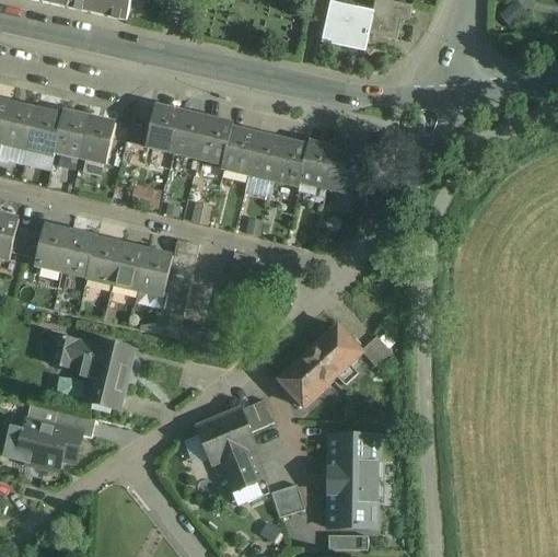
[(67,0),(66,7),(94,13),(96,0),(67,0)]
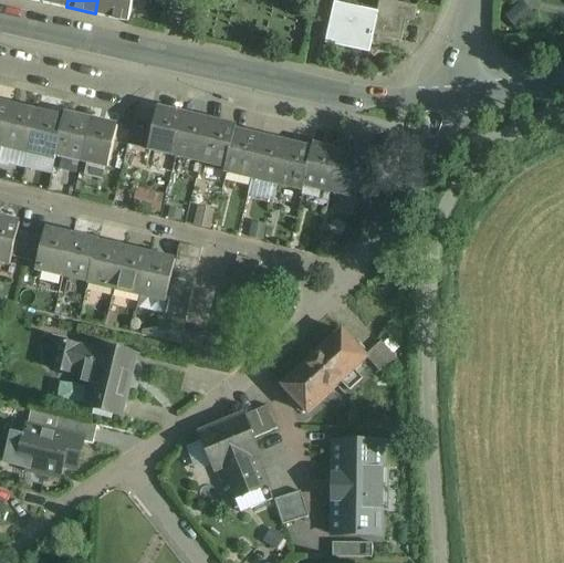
[(97,0),(95,13),(126,20),(129,0),(97,0)]
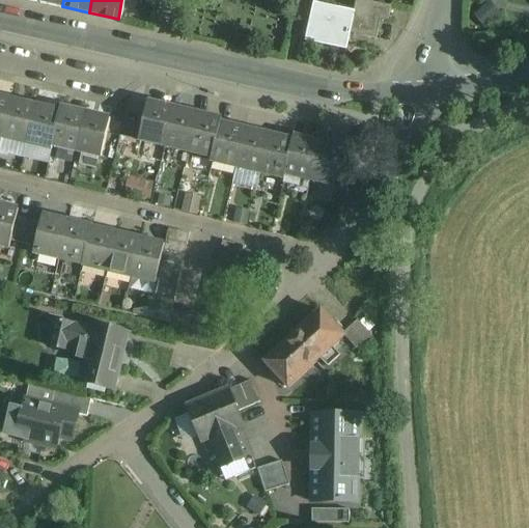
[(293,0),(289,19),(299,21),(307,23),(312,3),(312,0),(293,0)]
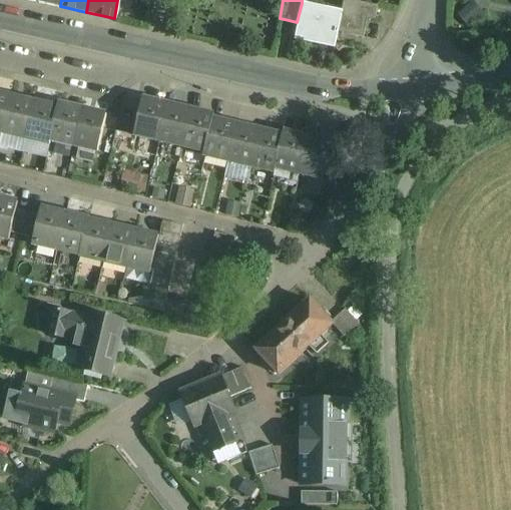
[(342,0),(340,11),(302,3),(297,22),(294,38),(333,46),(337,29),(362,34),(366,16),(373,18),(376,4),(357,0),(342,0)]
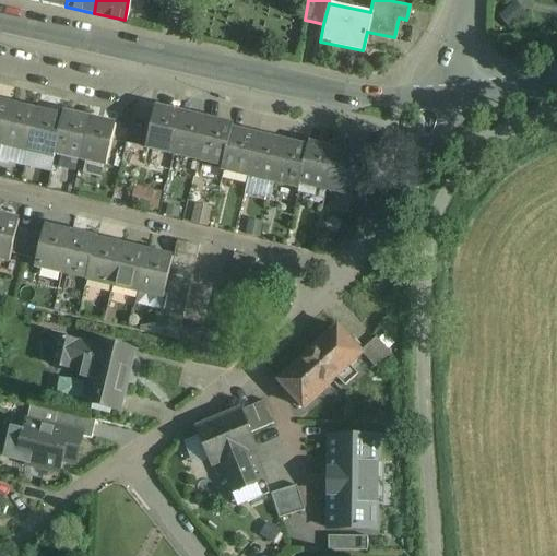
[(0,143),(1,143),(10,103),(0,101),(0,143)]
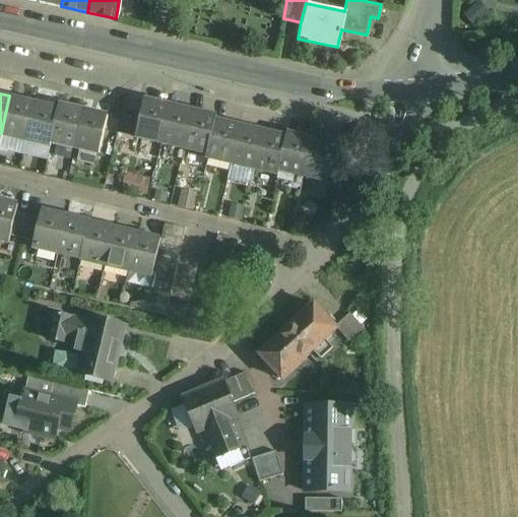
[(34,102),(9,95),(1,133),(24,139),(34,102)]
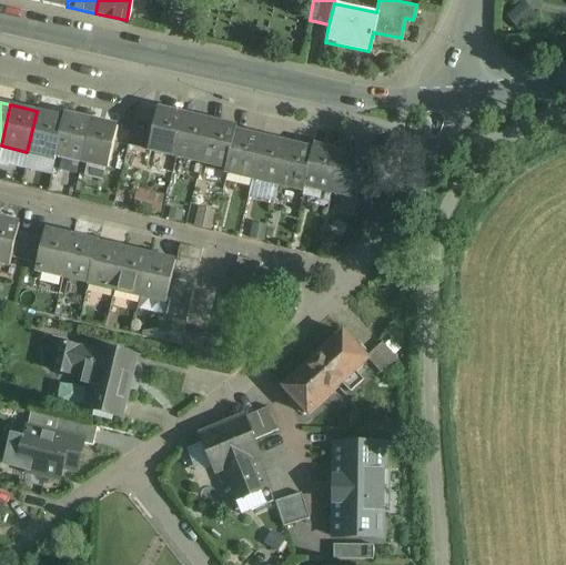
[(183,113),(157,107),(147,148),(173,154),(183,113)]
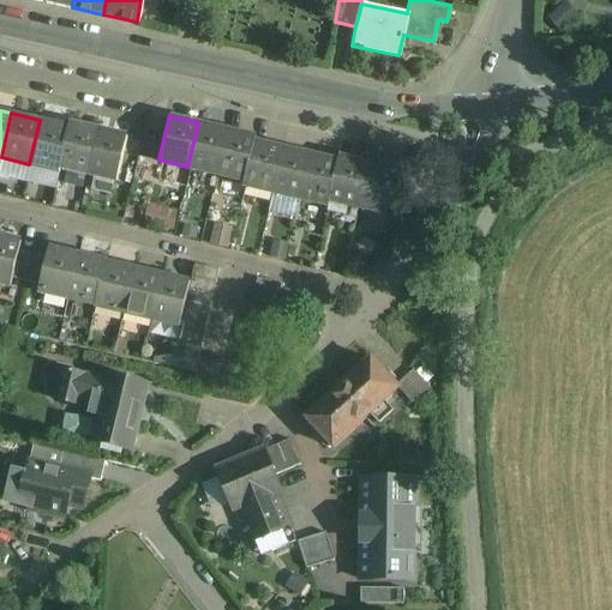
[(67,126),(40,120),(29,164),(58,170),(59,165),(58,165),(67,126)]
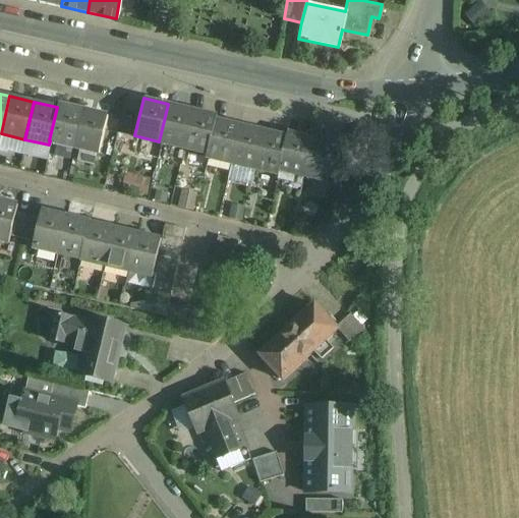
[(81,109),(58,103),(57,107),(49,140),(50,140),(73,147),(81,109)]
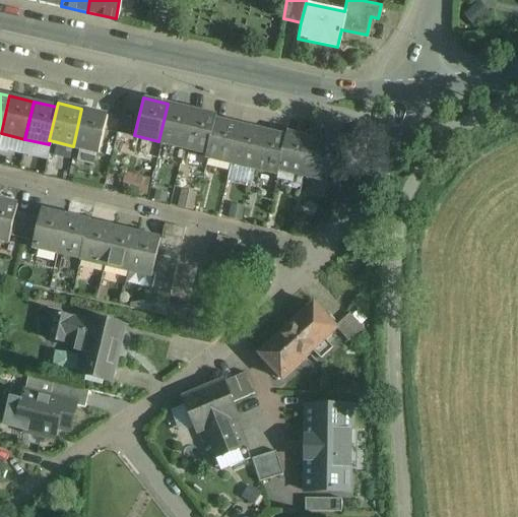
[(191,110),(168,104),(158,141),(182,146),(191,110)]
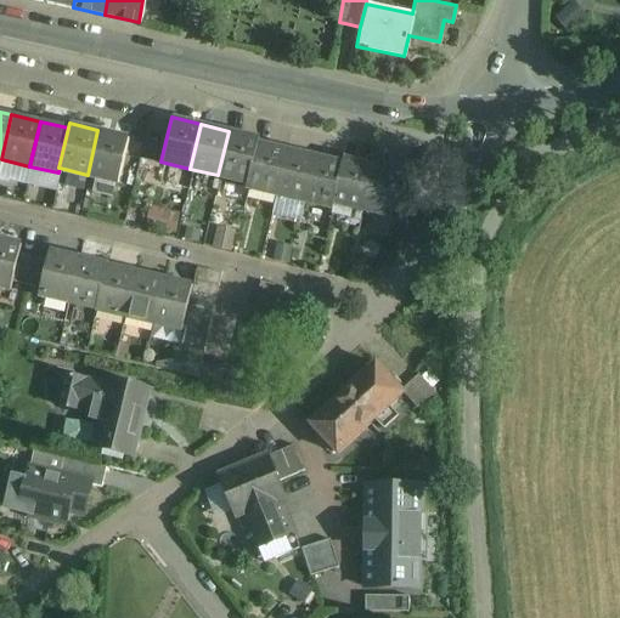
[(127,137),(97,130),(88,175),(116,181),(127,137)]
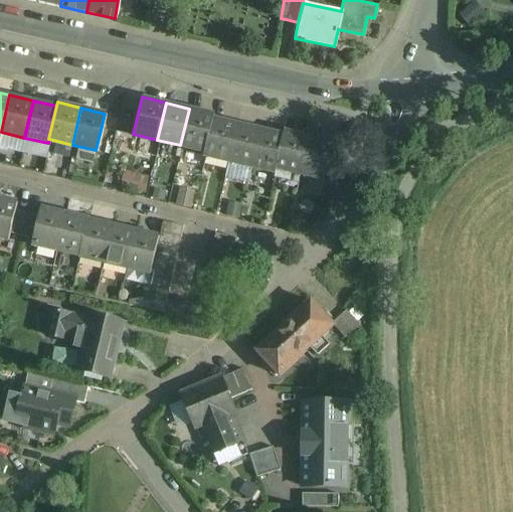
[(213,114),(189,109),(180,145),(203,151),(204,151),(211,118),(212,118),(213,114)]
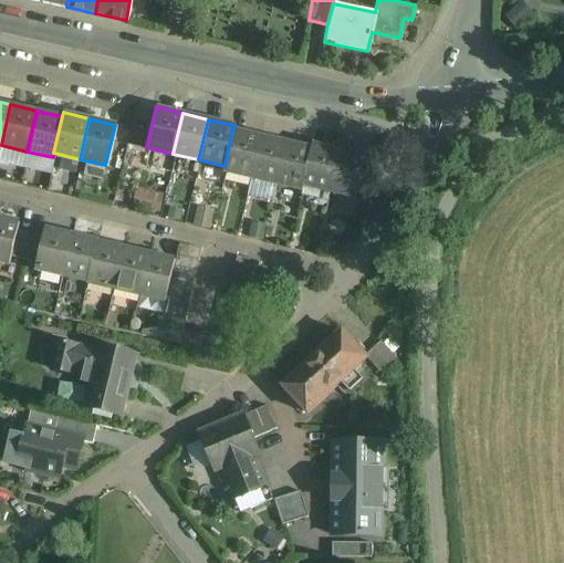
[(233,129),(232,129),(225,166),(223,166),(222,170),(249,176),(259,135),(233,129)]
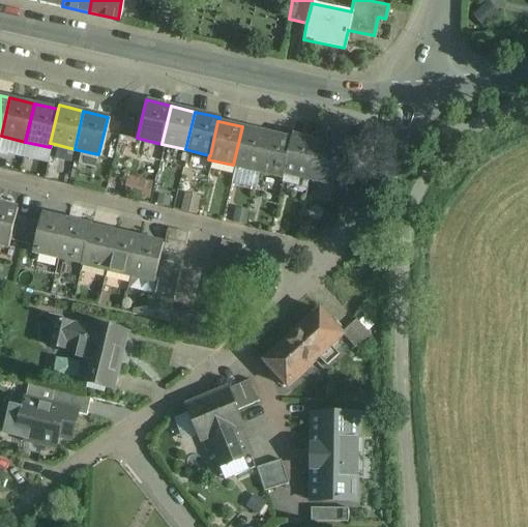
[(266,133),(242,126),(233,165),(257,171),(266,133)]
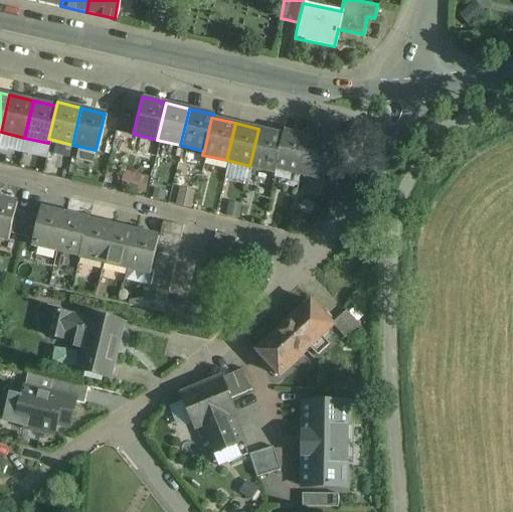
[(282,134),(259,129),(249,166),(274,172),(275,168),(282,134)]
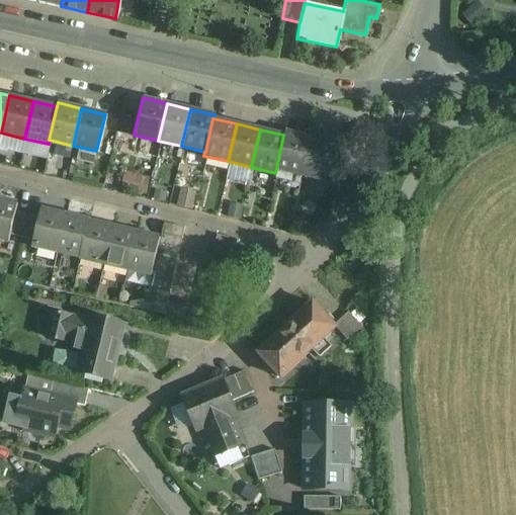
[(309,137),(284,131),(283,135),(276,169),(299,174),(309,137)]
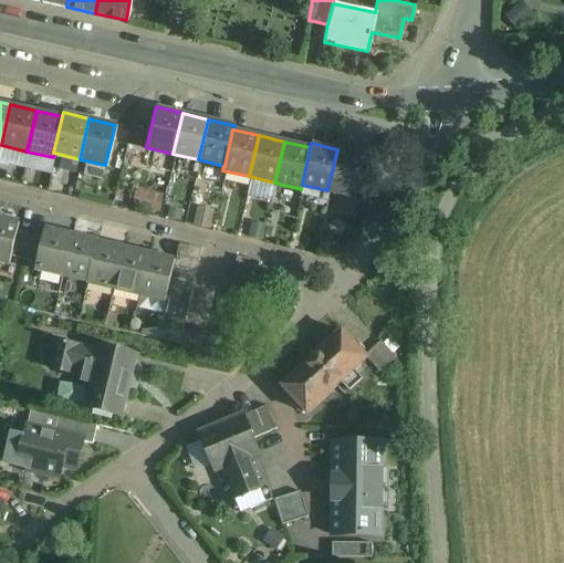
[(364,156),(337,149),(327,190),(354,197),(364,156)]
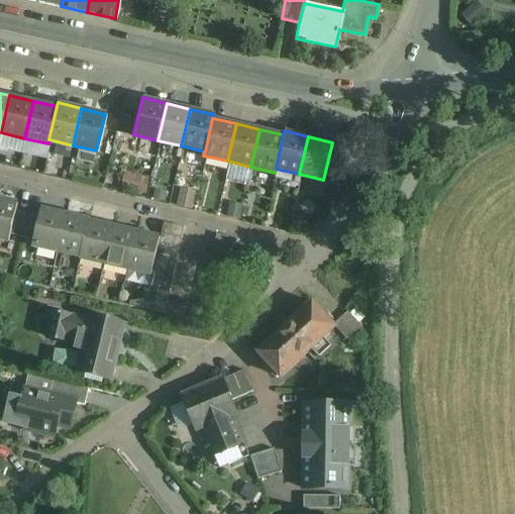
[(121,167),(118,181),(143,188),(147,174),(121,167)]
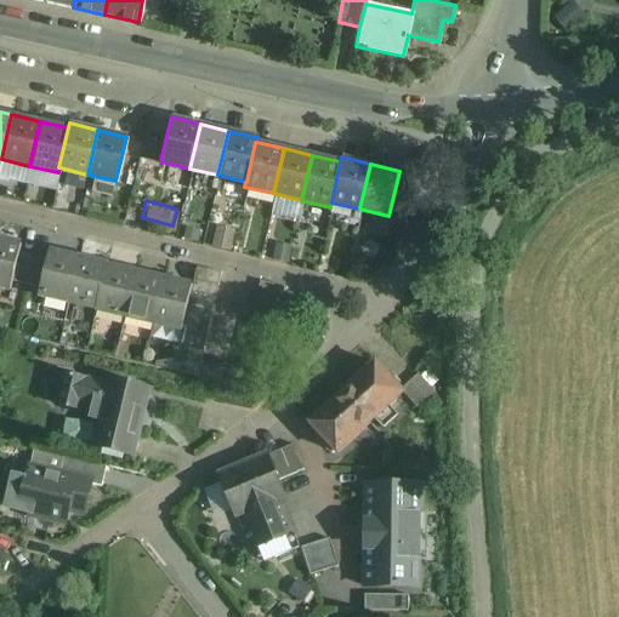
[(226,247),(232,226),(210,220),(205,241),(226,247)]
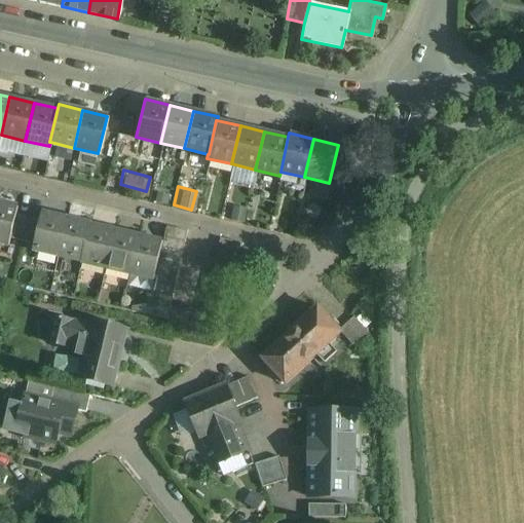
[(16,206),(0,201),(0,241),(7,244),(9,236),(14,213),(16,206)]
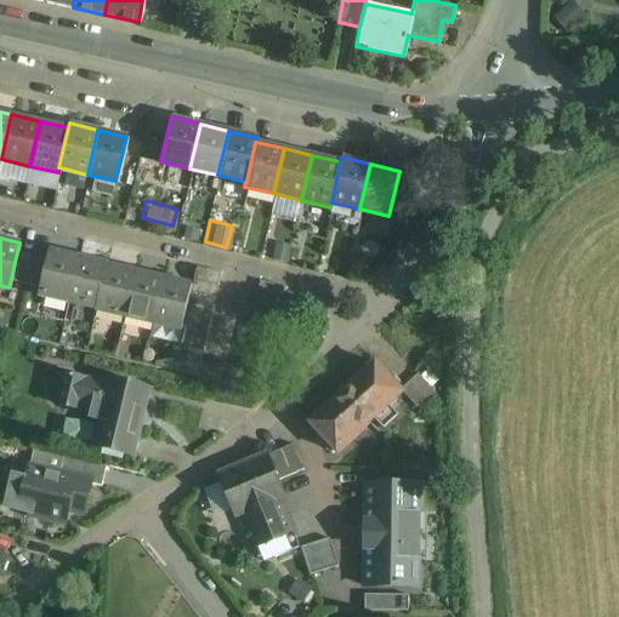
[(77,255),(47,249),(45,257),(39,286),(37,293),(66,301),(77,255)]
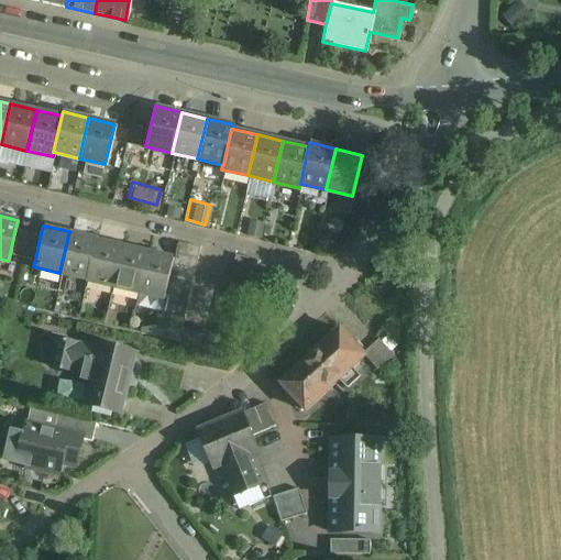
[(29,231),(15,228),(10,253),(22,256),(29,231)]
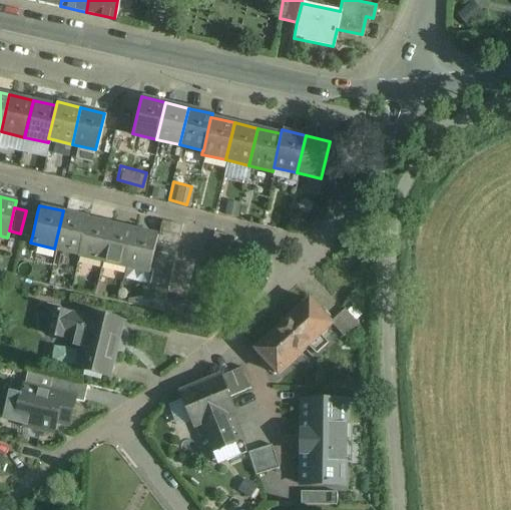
[(37,212),(26,210),(20,233),(32,236),(37,212)]
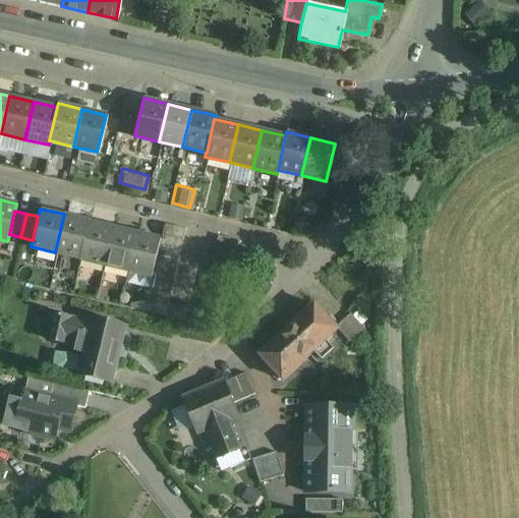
[(89,220),(64,214),(55,252),(78,257),(79,257),(88,221),(89,221),(89,220)]
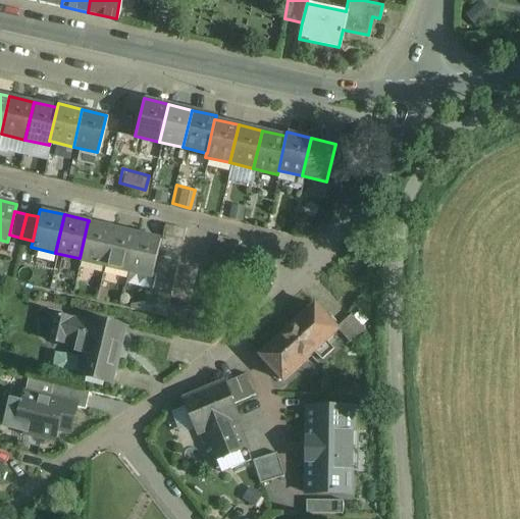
[(89,221),(88,221),(80,258),(79,258),(79,259),(103,265),(111,226),(89,221)]
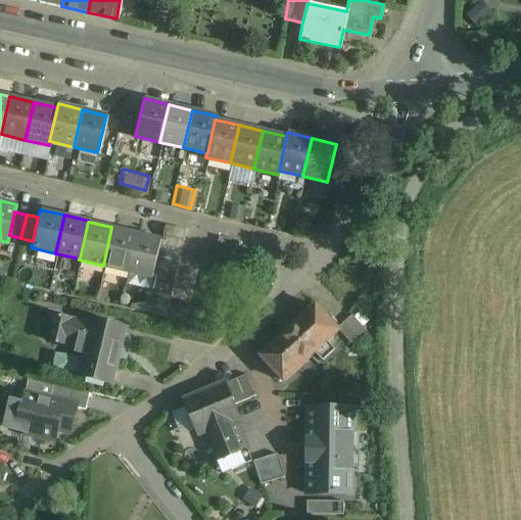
[(185,228),(164,223),(161,234),(183,238),(185,228)]
